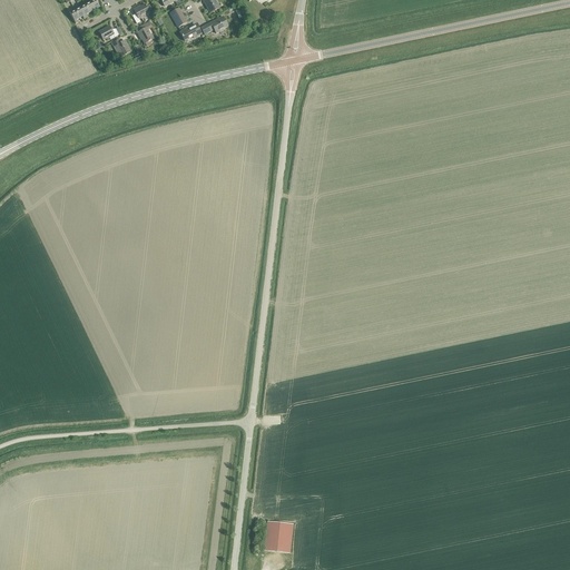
[(90,3),(96,13),(98,12),(96,10),(99,8),(95,0),(90,3)]
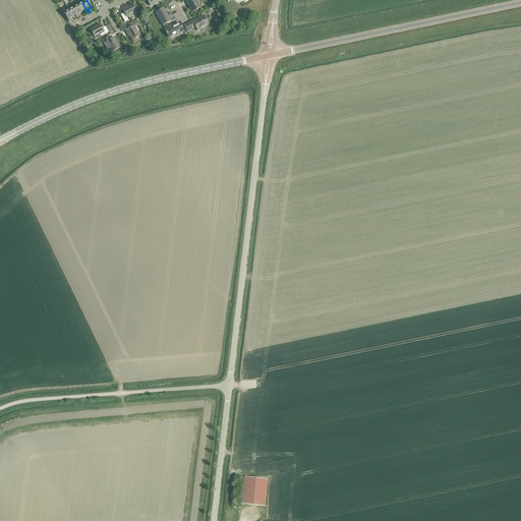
[(186,0),(185,1),(191,12),(200,7),(195,0),(186,0)]
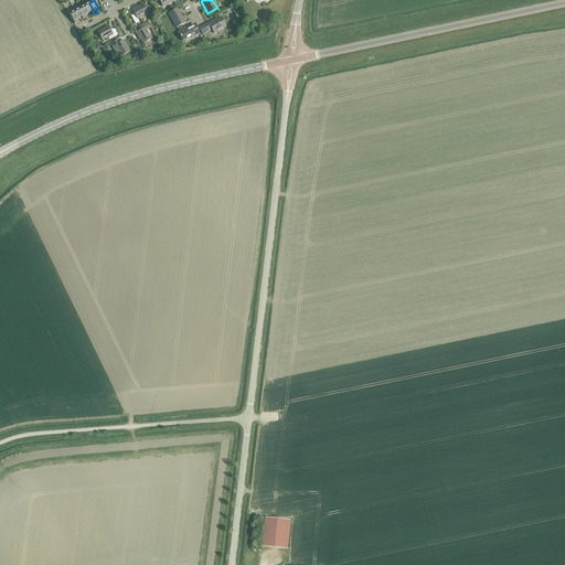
[(93,14),(95,13),(89,3),(84,6),(88,13),(92,12),(93,14)]
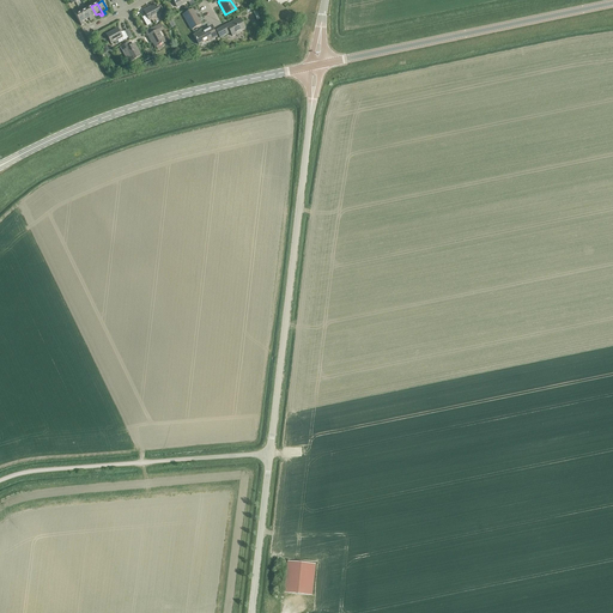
[(161,6),(158,7),(157,5),(149,10),(149,8),(144,11),(146,16),(143,18),(147,26),(151,24),(149,20),(161,13),(163,11),(161,6)]
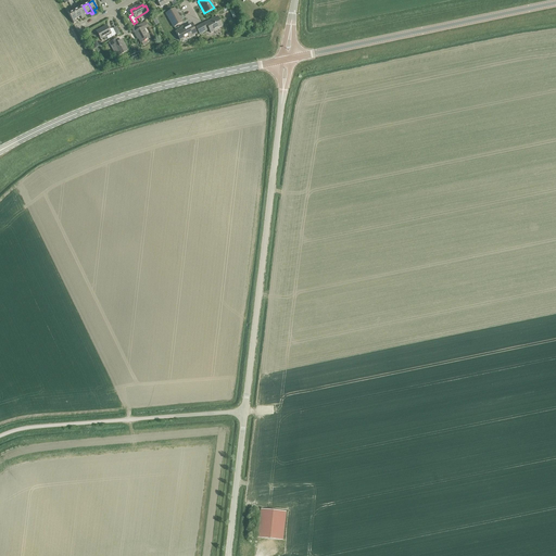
[(84,15),(87,13),(83,5),(78,9),(84,19),(85,17),(84,15)]
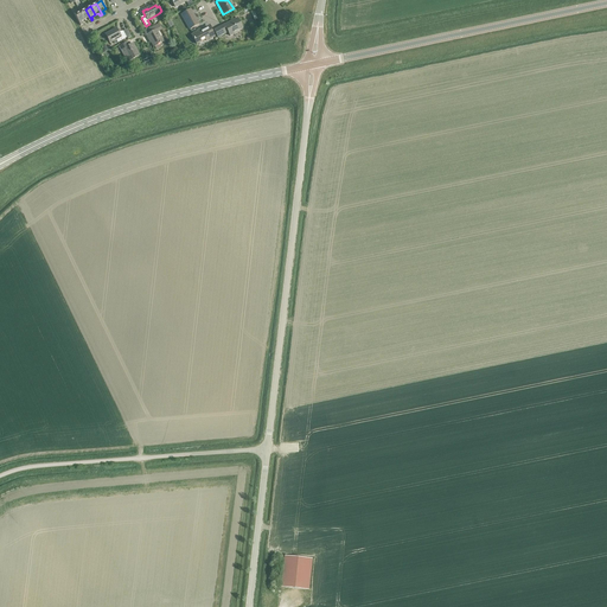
[(89,21),(91,20),(85,10),(80,12),(84,20),(88,18),(89,21)]
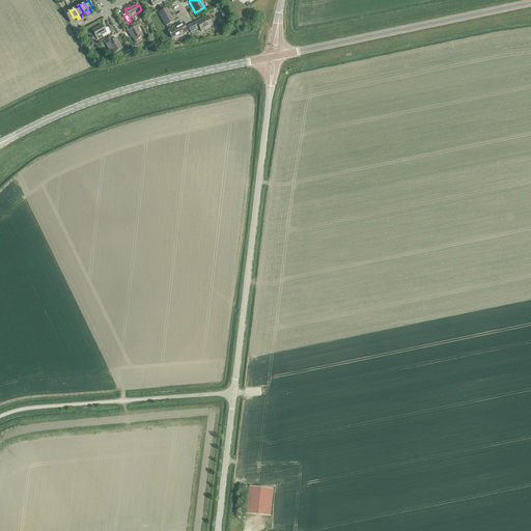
[(159,12),(166,26),(174,22),(167,8),(159,12)]
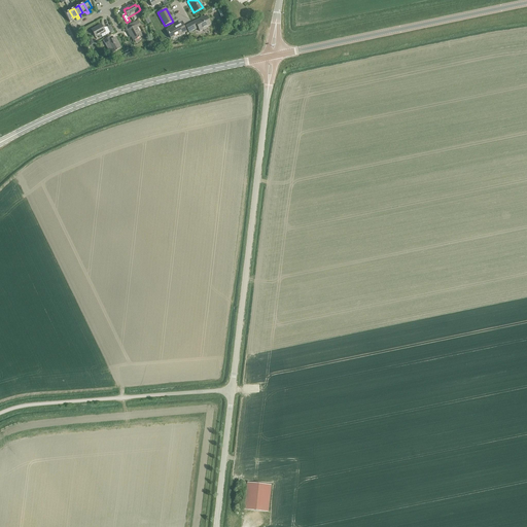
[(70,19),(73,18),(69,10),(65,13),(70,23),(71,22),(70,19)]
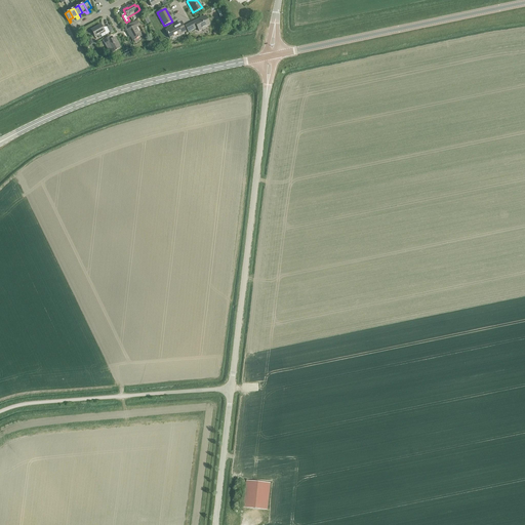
[(199,32),(204,29),(204,28),(209,25),(205,16),(185,27),(189,34),(191,32),(191,31),(197,28),(199,32)]
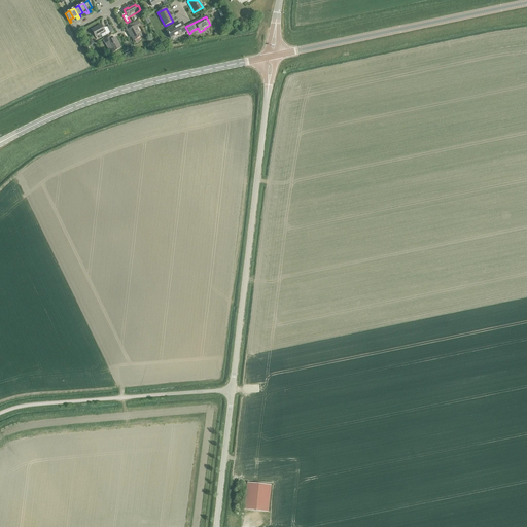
[(132,29),(127,31),(133,41),(134,41),(136,43),(140,41),(138,38),(141,37),(136,28),(140,26),(138,21),(130,26),(132,29)]
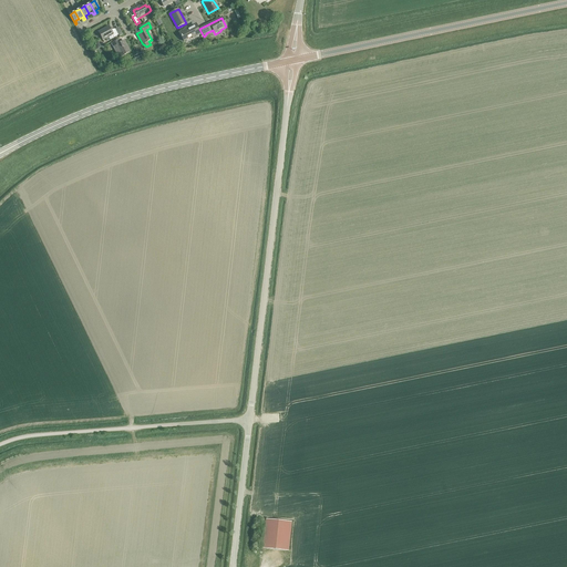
[(115,29),(111,32),(109,27),(99,32),(103,41),(112,35),(114,38),(119,35),(115,29)]
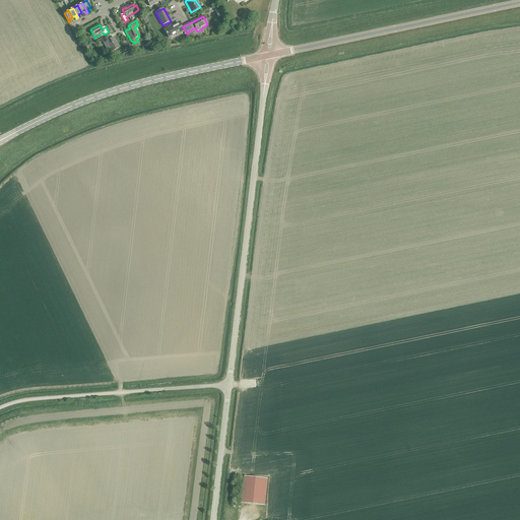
[(176,36),(184,31),(179,24),(173,27),(172,26),(165,30),(169,39),(176,35),(176,36)]
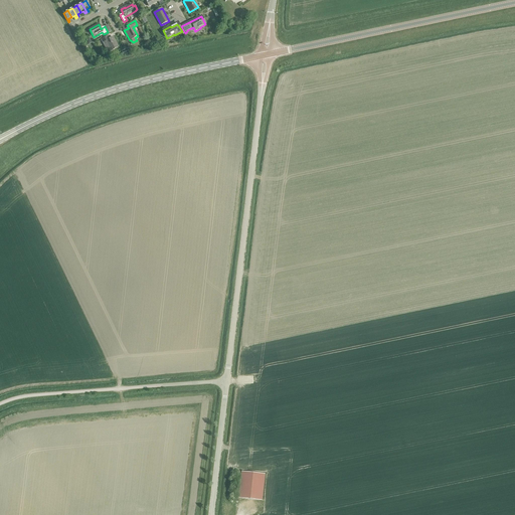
[(113,37),(110,39),(108,36),(102,40),(107,50),(109,49),(111,51),(118,47),(113,37)]
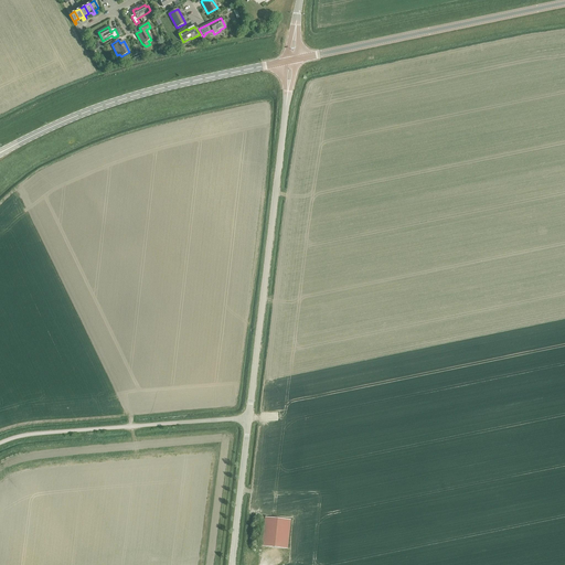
[(263,547),(288,550),(291,520),(266,518),(263,547)]
